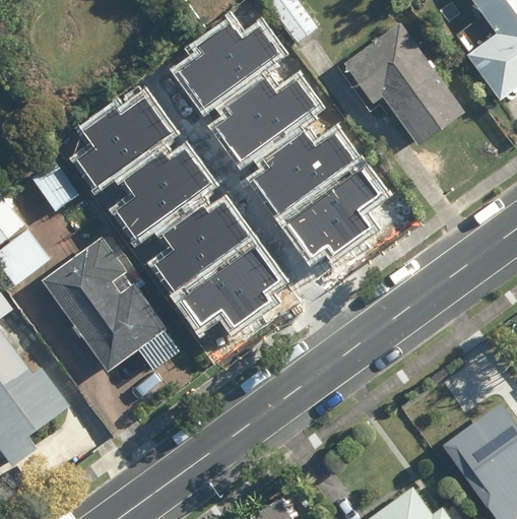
[(296,45),(319,27),(298,0),(264,0),(263,1),(296,45)]
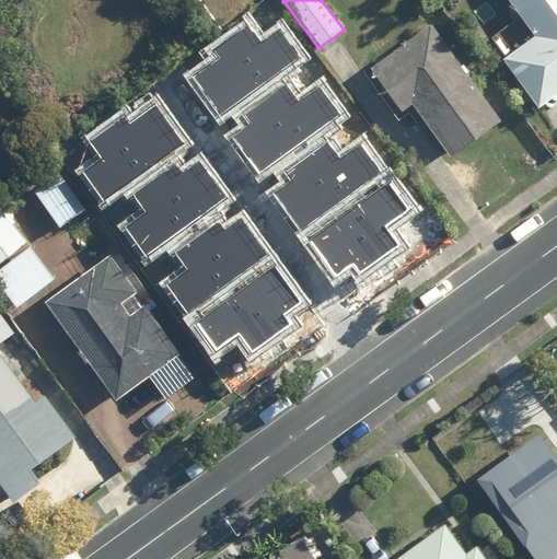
[(540,109),(556,95),(556,0),(508,0),(535,36),(502,59),(540,109)]
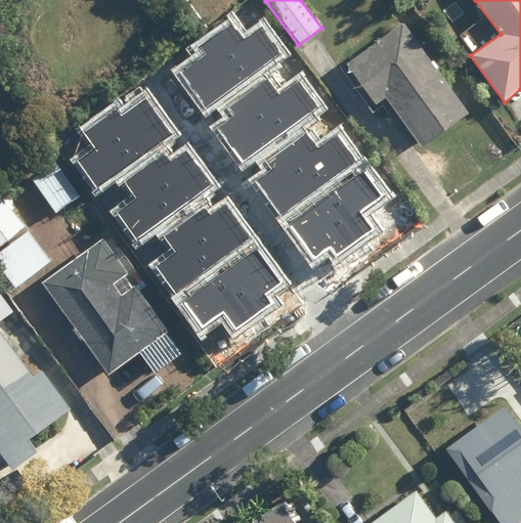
[(422,147),(469,114),(403,24),(346,66),(376,105),(386,98),(422,147)]
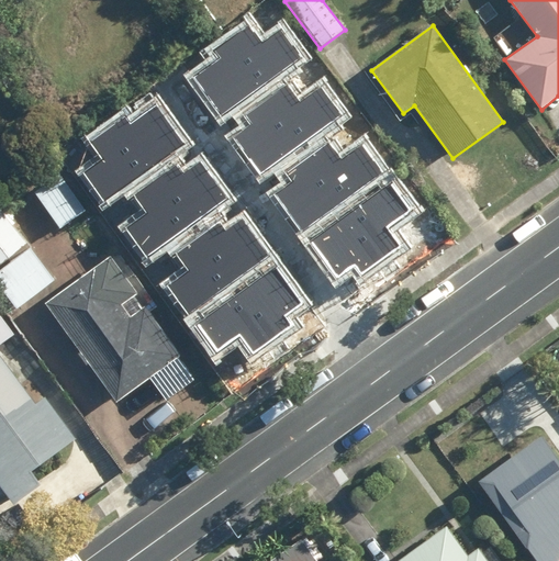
[(220,114),(298,57),(277,30),(256,45),(244,30),(200,62),(203,66),(191,75),(220,114)]
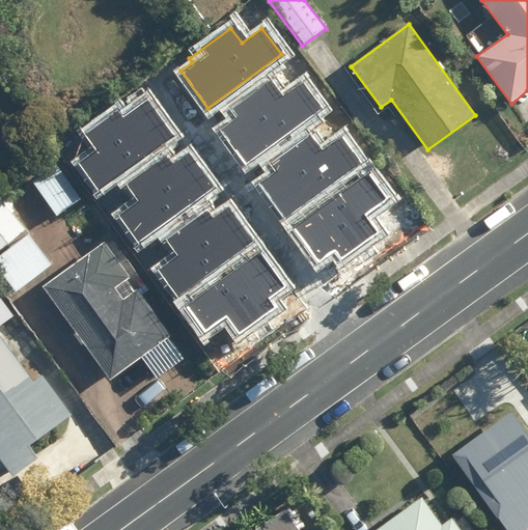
[(244,164),(317,110),(298,83),(278,99),(267,83),(225,114),(228,118),(216,127),(244,164)]
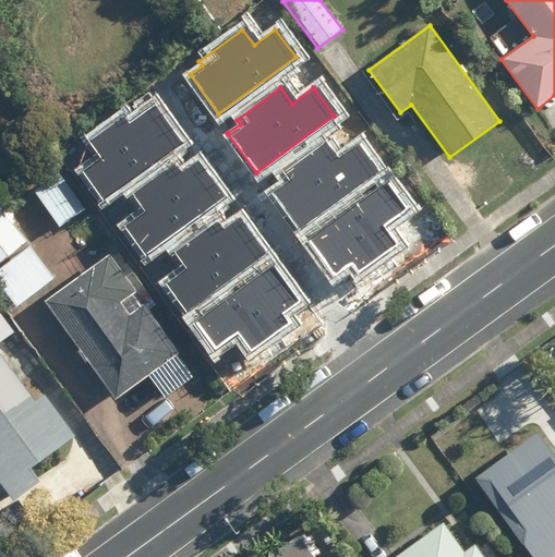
[(77,173),(98,202),(176,145),(147,106),(134,114),(132,111),(87,143),(99,158),(77,173)]
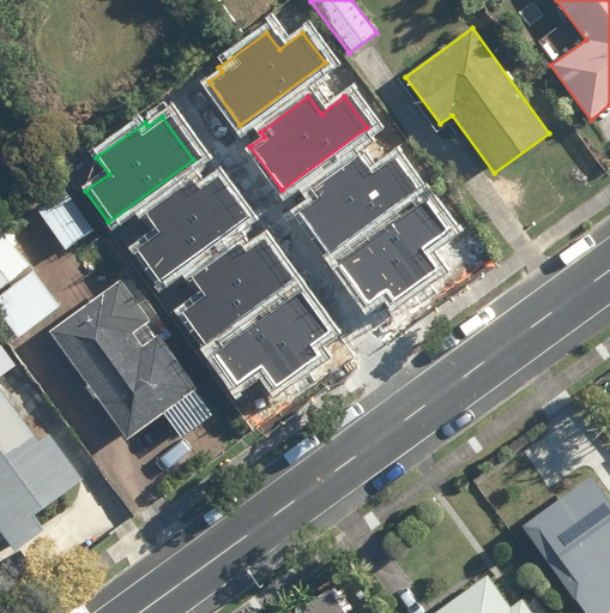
[(326,252),(412,190),(390,158),(366,176),(354,158),(306,194),(308,199),(295,209),(326,252)]
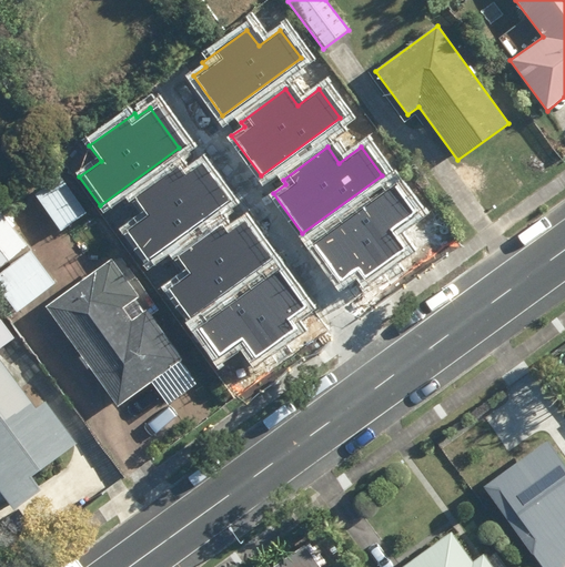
[(124,231),(145,260),(224,202),(195,162),(182,172),(179,168),(134,200),(147,215),(124,231)]
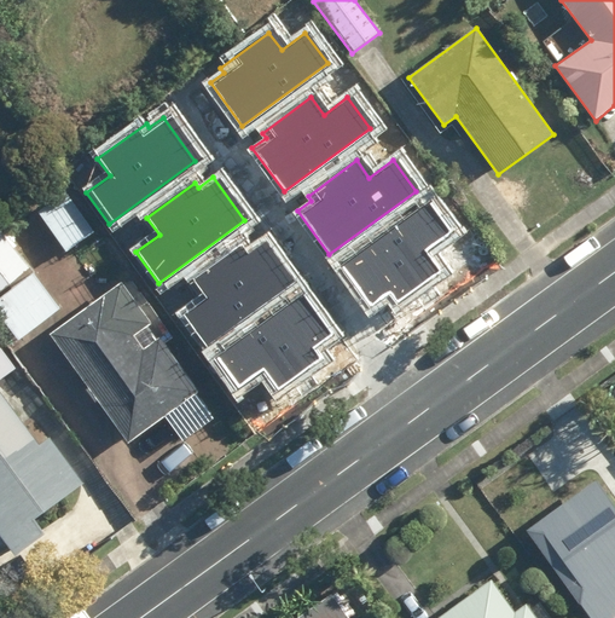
[(41,209),(69,250),(97,231),(69,191),(41,209)]
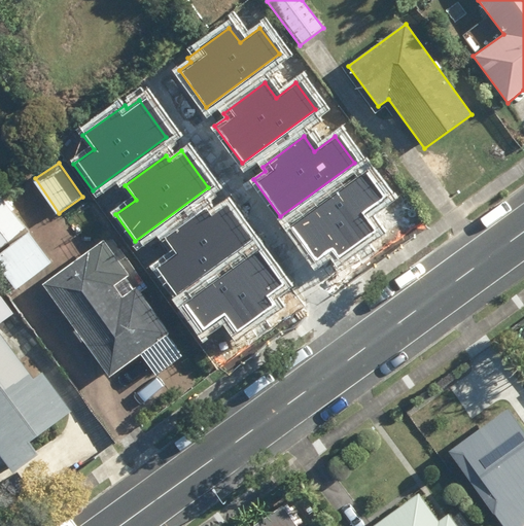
[(386,196),(367,170),(293,223),(320,260),(333,251),(336,255),(377,225),(365,211),(386,196)]
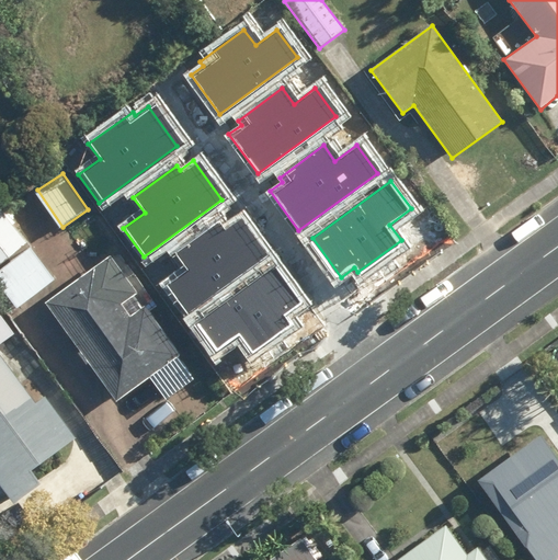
[(0,265),(26,243),(0,212),(0,265)]
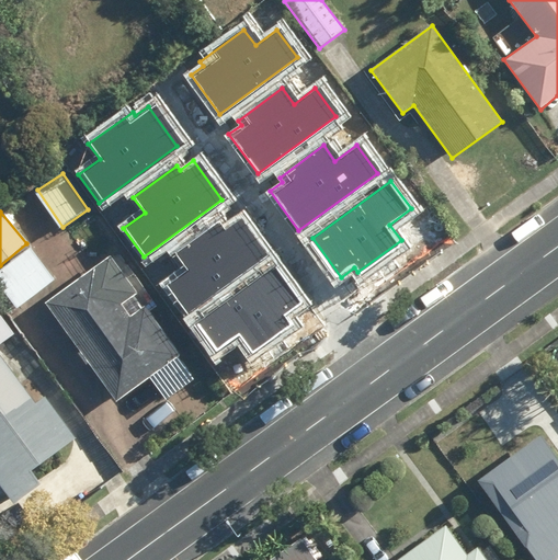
[(166,285),(186,312),(264,255),(235,216),(223,226),(219,221),(175,253),(186,269),(166,285)]
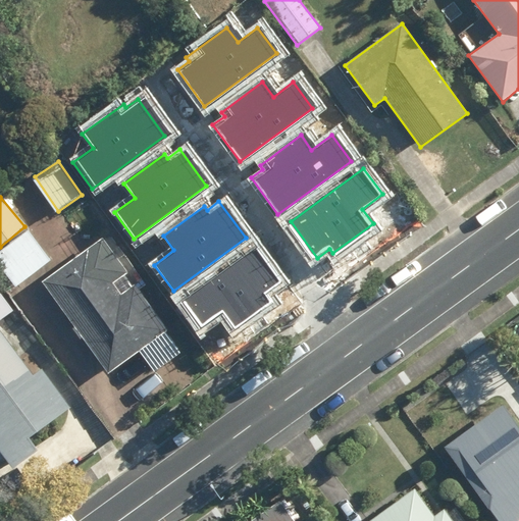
[(0,268),(15,288),(51,260),(28,230),(0,251),(0,268)]
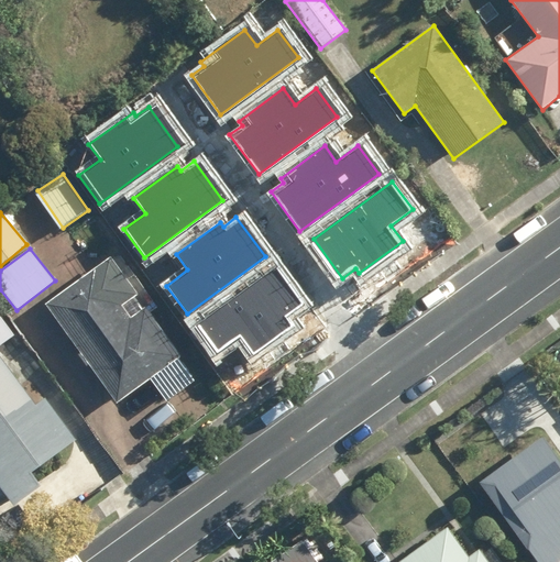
[(46,305),(118,404),(150,379),(166,403),(195,382),(178,360),(182,356),(146,308),(131,319),(122,306),(138,295),(110,259),(46,305)]
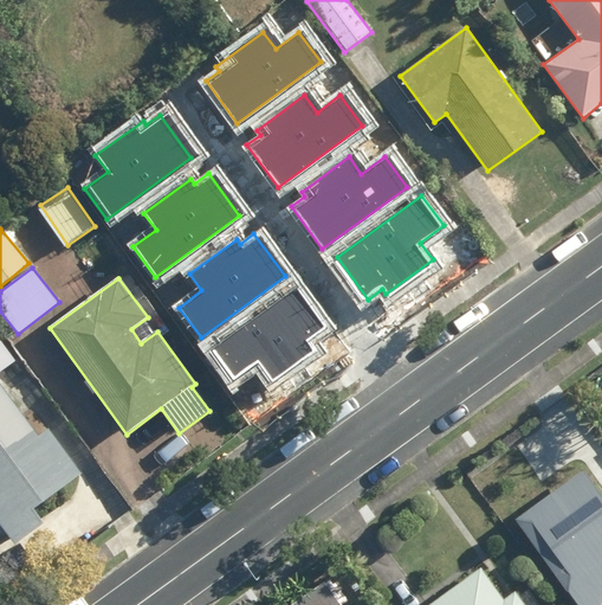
[(287,293),(204,354),(226,385),(250,367),(261,384),(309,349),(306,345),(319,335),(287,293)]
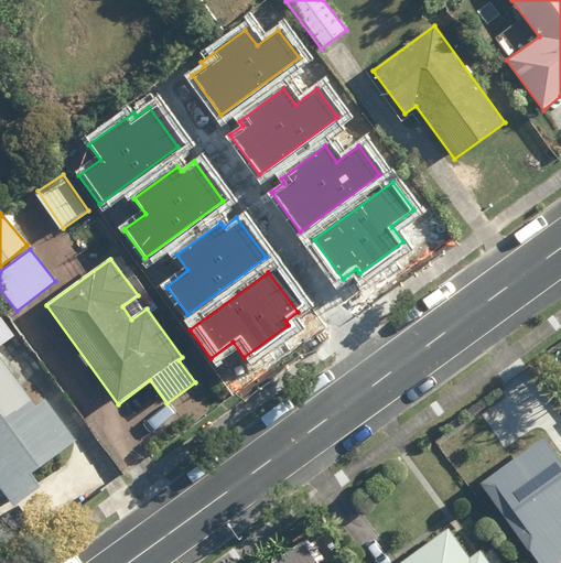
[(4,495),(14,508),(42,487),(32,474),(76,441),(45,399),(36,405),(0,357),(0,346),(14,336),(0,316),(0,498),(4,495)]
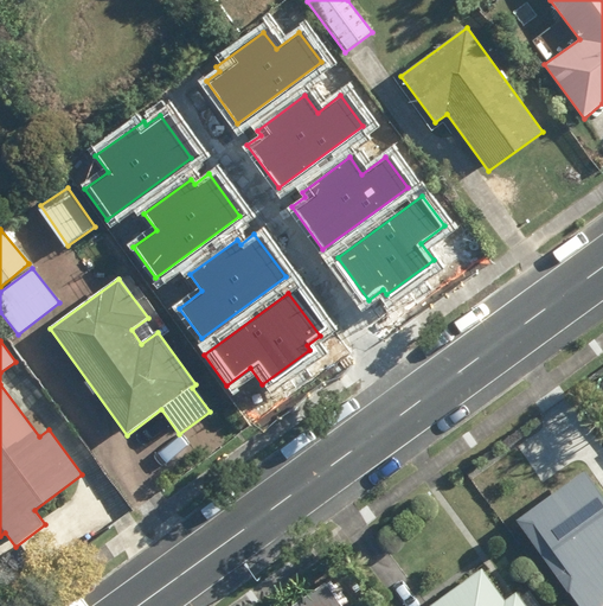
[(515,518),(578,605),(597,605),(602,601),(602,496),(584,470),(515,518)]
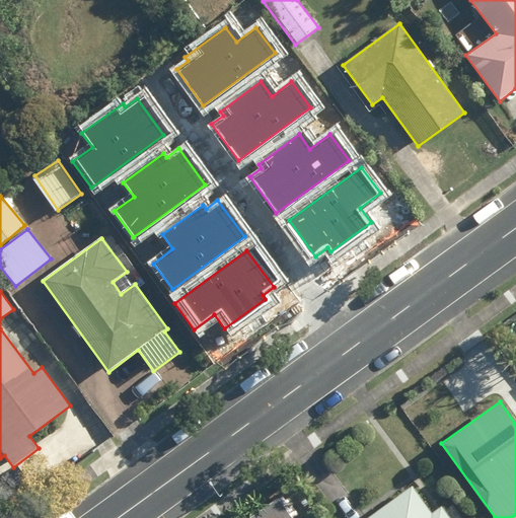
[(449,517),(440,505),(430,512),(411,485),(364,517),(449,517)]
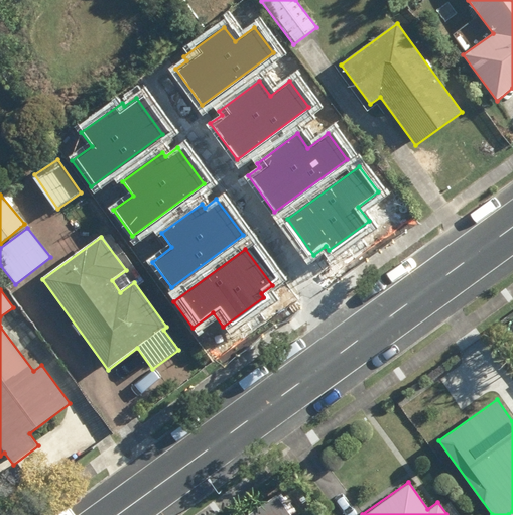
[(289,514),(275,494),(245,514),(289,514)]
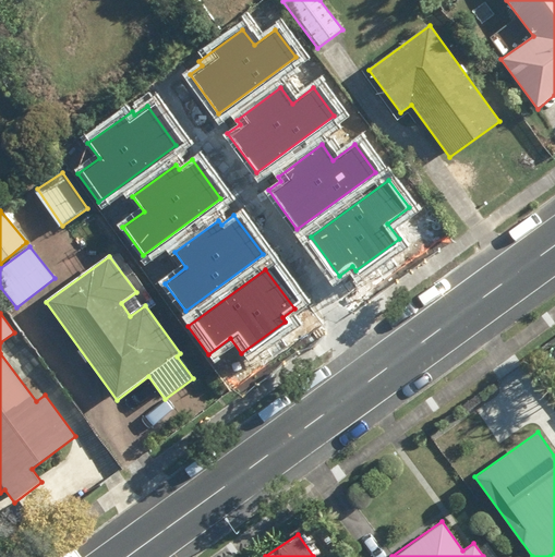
All buildings are outlined.
